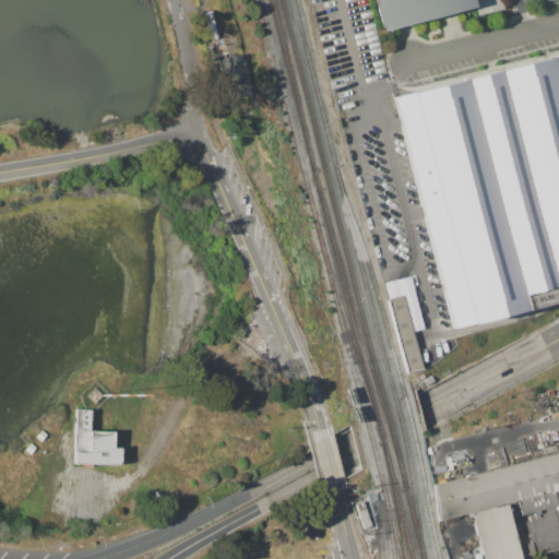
[(369,0),(379,37),(475,13),(472,0),(369,0)]
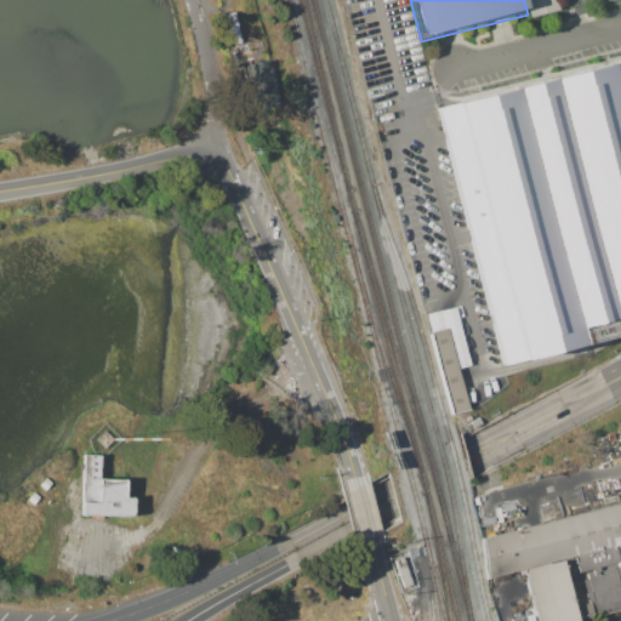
[(556,0),(558,9),(529,16),(524,0),(556,0)]
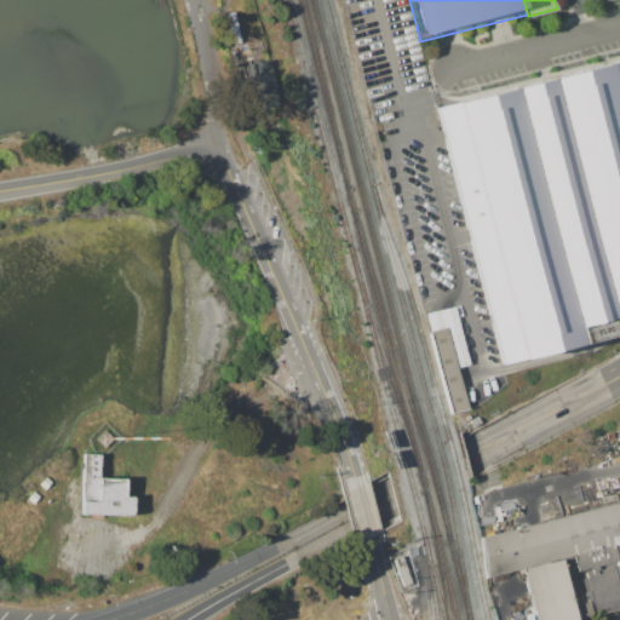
[(436,108),(501,369),(619,333),(615,321),(619,319),(619,102),(610,63),(436,108)]
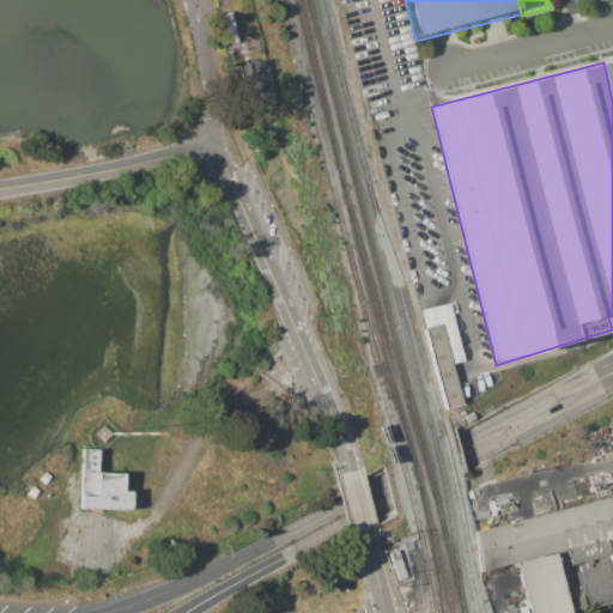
[(424,328),(439,323),(462,404),(445,408),(424,328)]
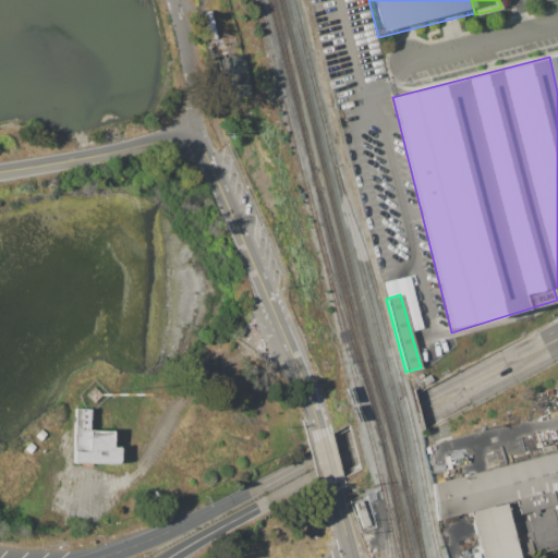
[(74,463),(75,410),(91,411),(91,431),(113,431),(113,447),(120,447),(120,465),(74,463)]
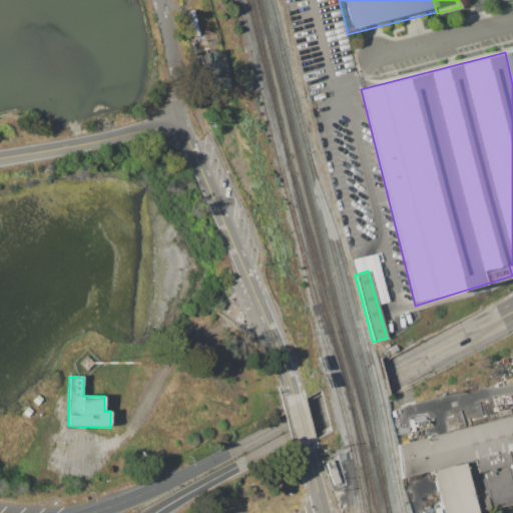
[(36,394),(41,399),(36,405),(31,400),(36,394)]
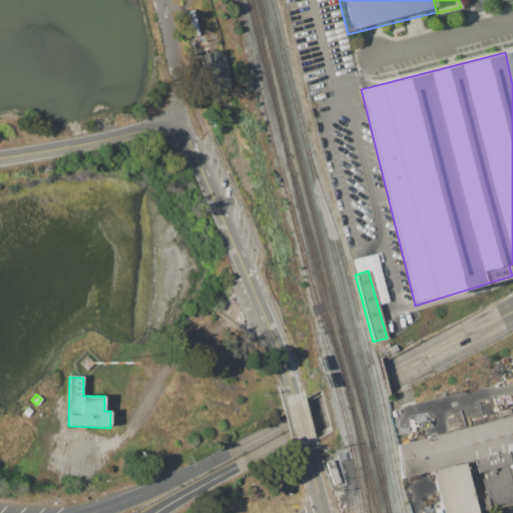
[(26,406),(31,411),(26,417),(21,412),(26,406)]
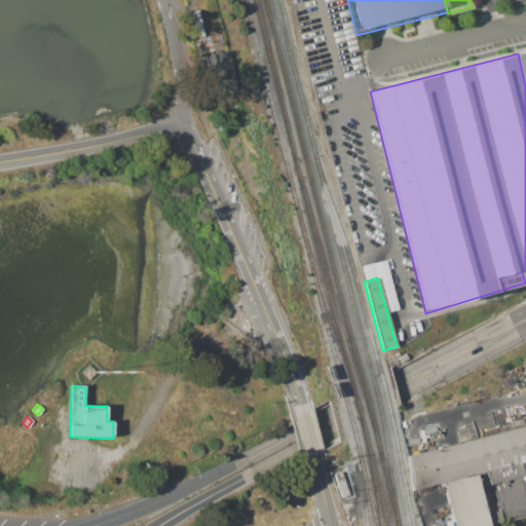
[(525,514),(488,525),(430,525),(452,519),(442,482),(410,490),(405,456),(525,424),(525,514)]
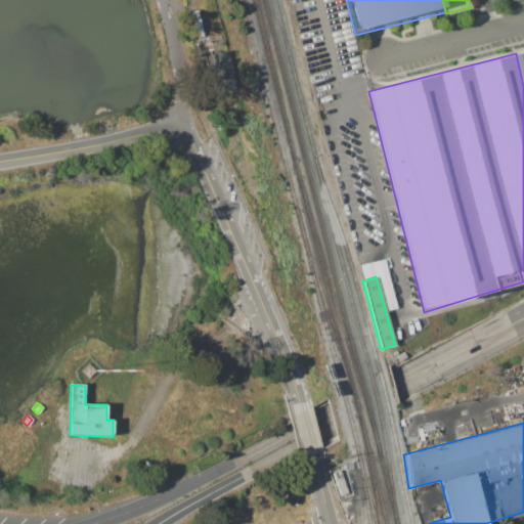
[(338,470),(346,493),(339,495),(336,485),(334,485),(333,483),(335,483),(331,473),(338,470)]
